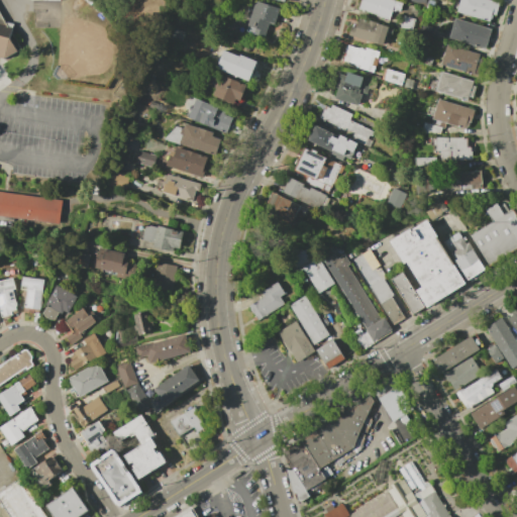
[(247,25),(246,24),(247,23),(254,0),(278,8),(273,23),(269,22),(264,37),(245,31),(247,25)]
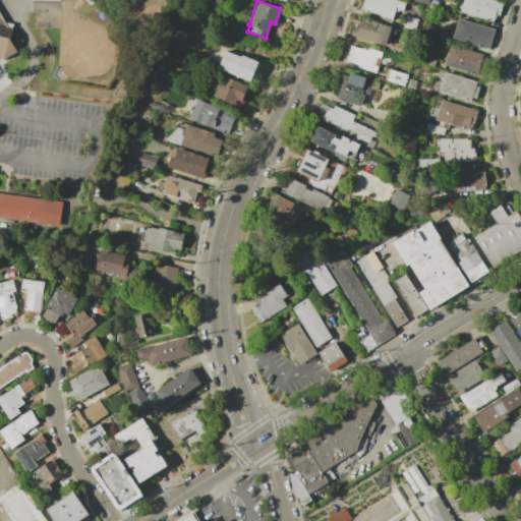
[(362,0),(390,0),(396,2),(391,20),(378,16),(379,14),(365,11),(364,11),(364,10),(359,9),(362,0)]
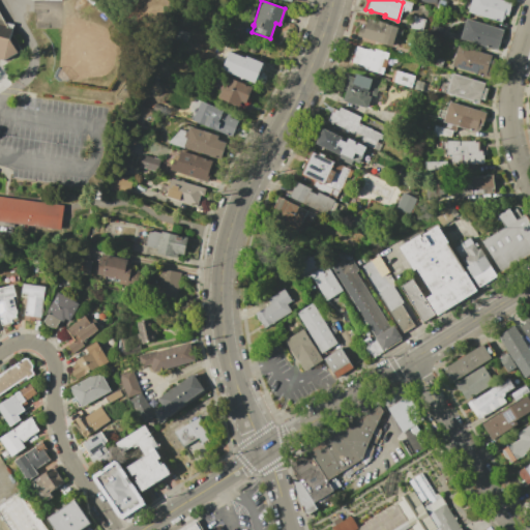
[(470,0),(500,0),(510,3),(507,15),(503,13),(500,22),(467,11),(470,0)]
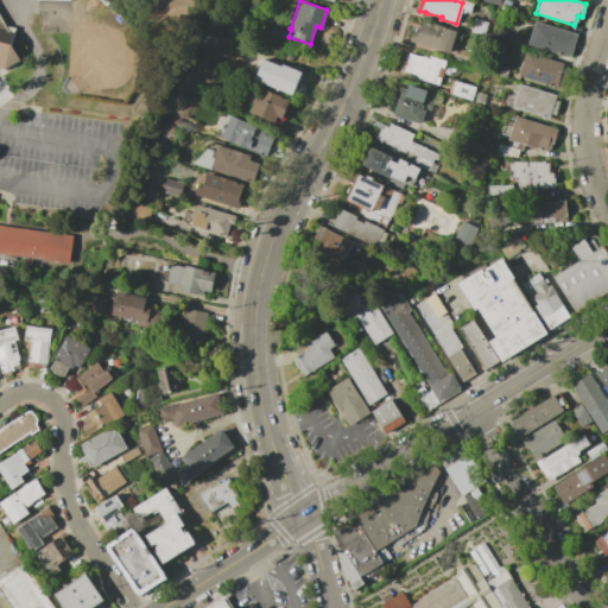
[(487,23),(482,36),(469,32),(473,18),(487,23)]
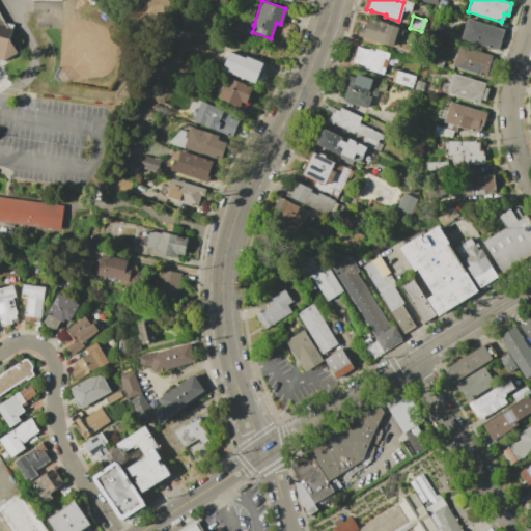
[(0,59),(3,59),(17,53),(6,38),(12,29),(0,17),(0,59)]
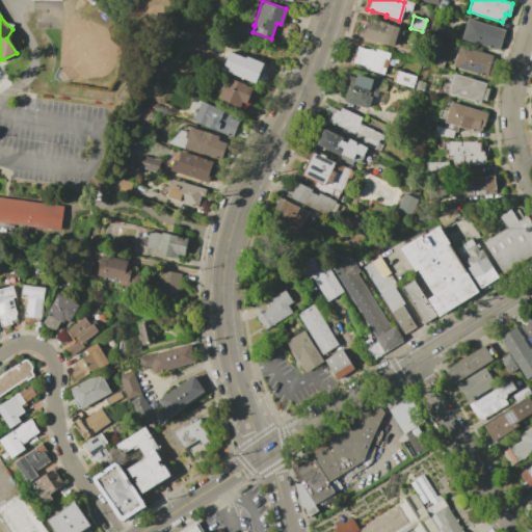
[(361,27),(365,29),(368,18),(398,27),(392,47),(357,36),(361,27)]
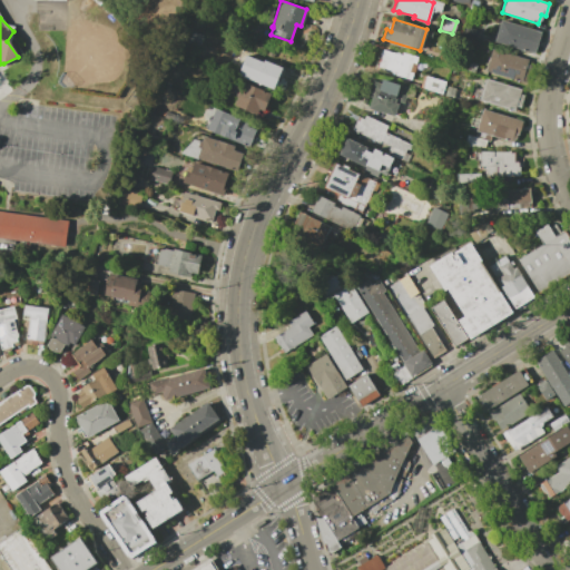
[(501,20),(540,32),(533,55),(493,41),(501,20)]
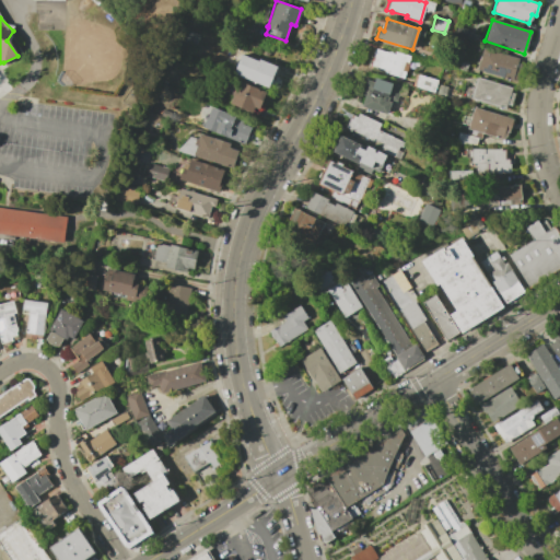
[(375,48),(393,55),(394,51),(409,57),(407,62),(409,63),(406,72),(404,72),(403,78),(387,73),(388,71),(370,65),(375,48)]
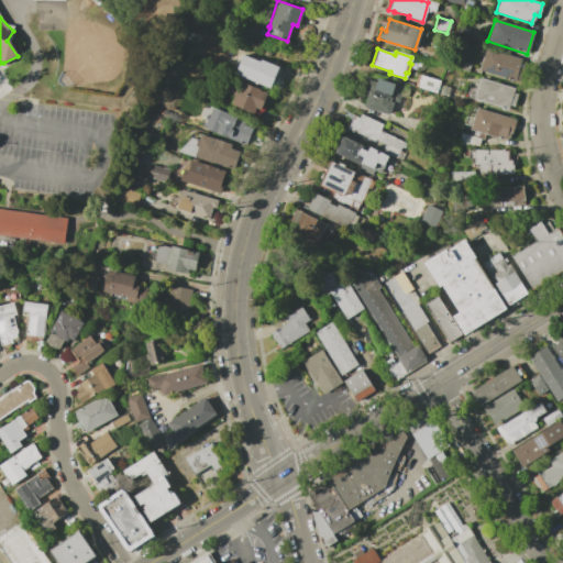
[(485,48),(520,59),(519,64),(523,65),(519,83),(478,70),(485,48)]
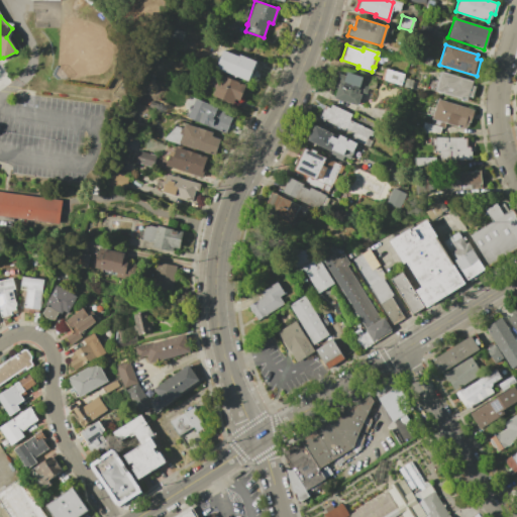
[(221,48),(246,60),(247,57),(257,62),(251,74),(242,71),(238,80),(213,69),(221,48)]
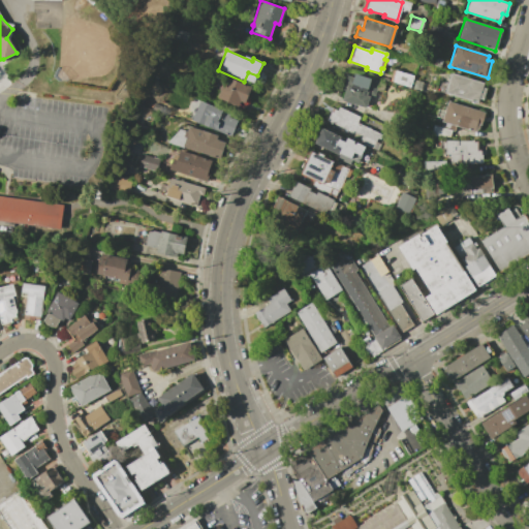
[(395,71),(412,76),(409,88),(391,82),(395,71)]
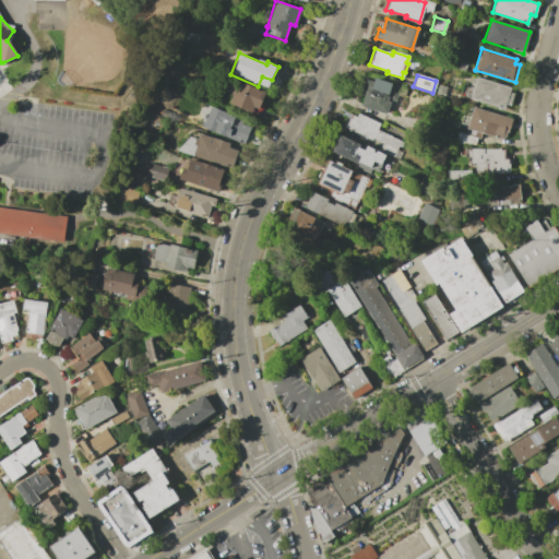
[(364,95),(361,95),(366,80),(373,82),(375,78),(400,85),(394,102),(391,100),(391,102),(388,100),(389,99),(387,98),(387,102),(390,103),(387,115),(360,107),(364,95)]
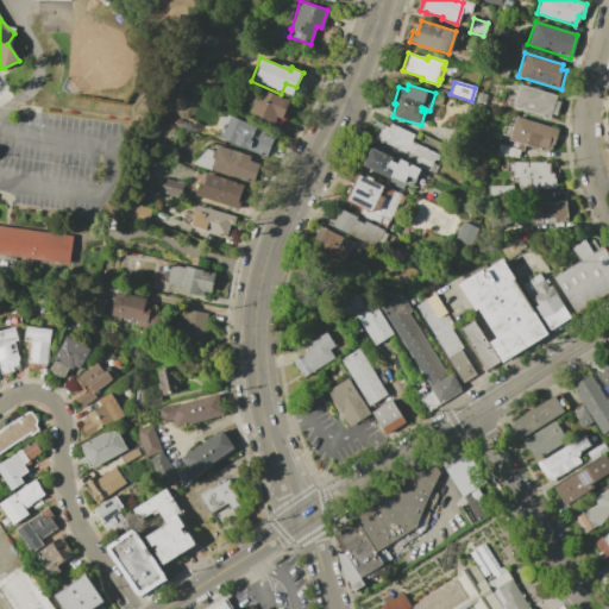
[(519,85),(557,95),(554,101),(559,102),(556,115),(551,114),(550,119),(512,107),(519,85)]
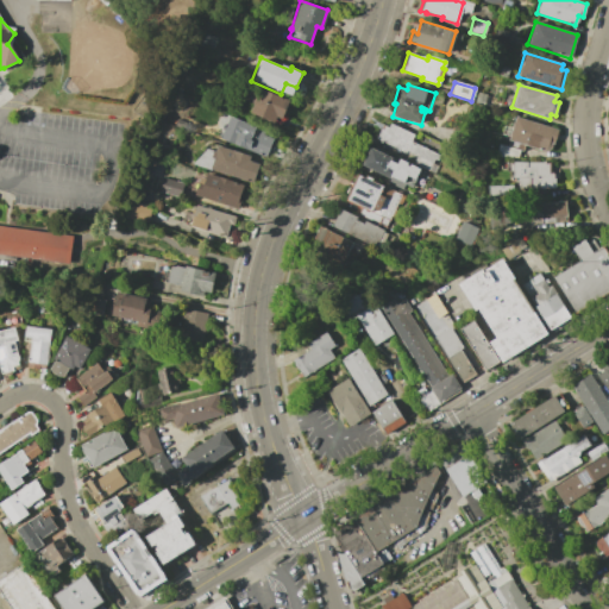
[(253,86),(288,99),(281,118),(276,117),(274,123),(264,119),(264,118),(249,112),(252,104),(248,101),(253,86)]
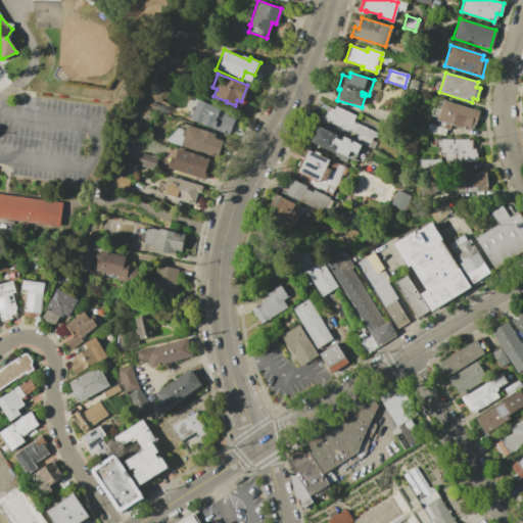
[(189,108),(186,107),(190,95),(198,98),(198,100),(227,111),(225,114),(234,117),(227,134),(209,127),(186,116),(189,108)]
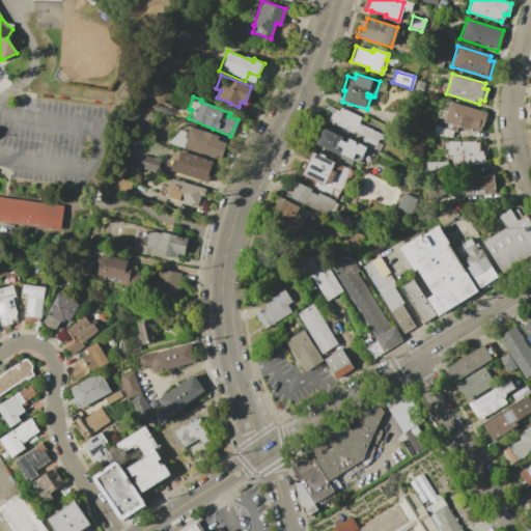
[(439,110),(443,111),(444,108),(447,108),(449,103),(485,113),(481,126),(479,124),(476,133),(443,122),(444,119),(437,117),(439,110)]
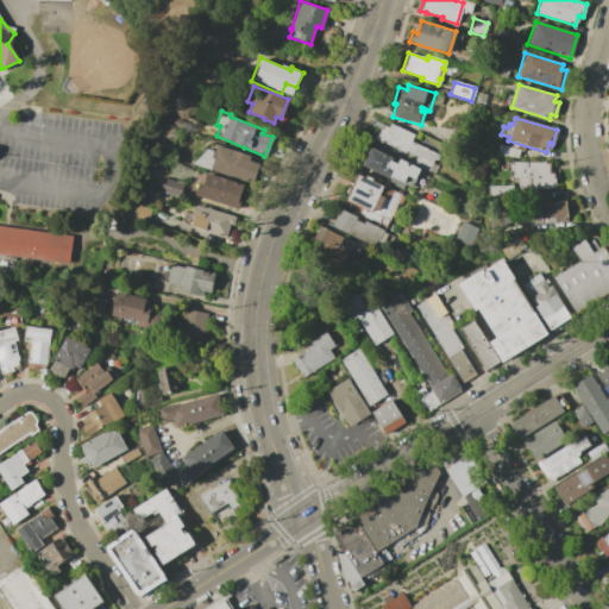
[(380,130),(382,131),(384,126),(388,129),(389,124),(413,136),(410,142),(439,156),(437,162),(433,161),(427,171),(412,164),(416,156),(410,154),(410,155),(405,152),(405,154),(382,143),(381,144),(380,143),(380,142),(375,139),(380,130)]
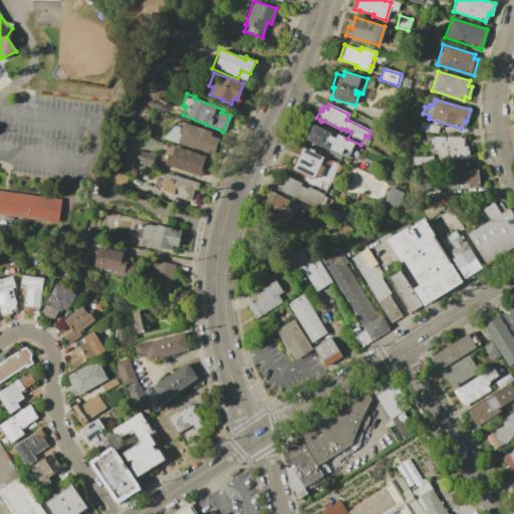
[(174,125),(181,127),(182,122),(210,132),(209,136),(218,139),(213,155),(162,138),(174,125)]
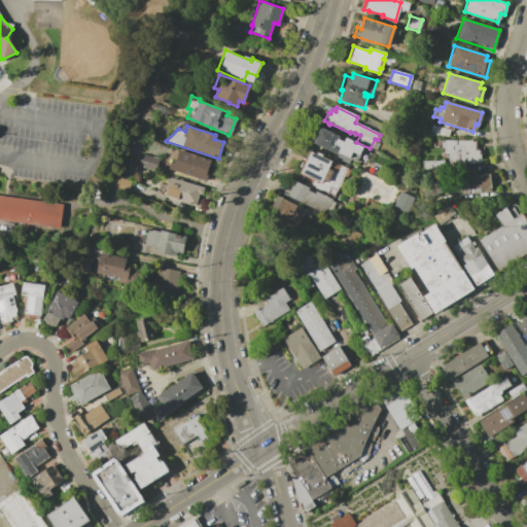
[(320,129),(338,138),(337,140),(342,142),(345,138),(352,141),(351,143),(352,144),(353,142),(362,146),(355,163),(348,160),(346,164),(335,159),(337,154),(313,143),(320,129)]
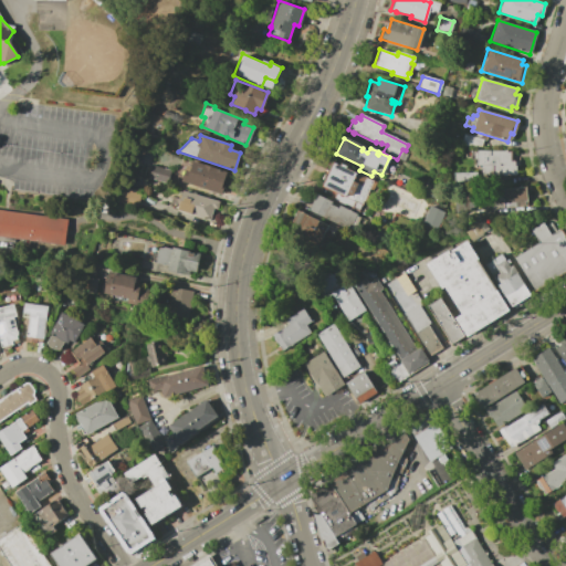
[(505,150),(505,153),(509,153),(509,160),(513,160),(513,165),(515,165),(515,175),(482,174),(482,165),(475,165),(475,150),(505,150)]
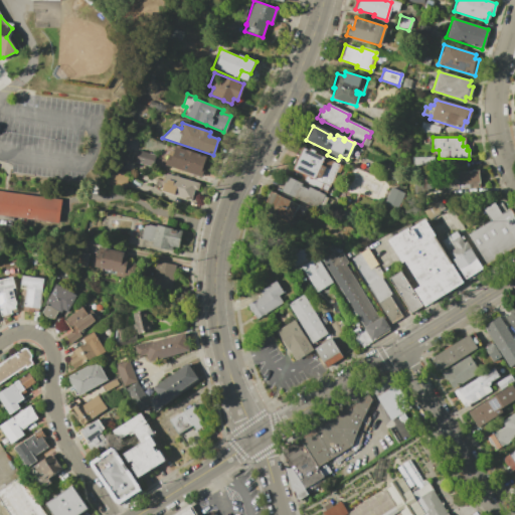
[(168,150),(172,152),(174,146),(194,153),(205,157),(199,176),(163,165),(168,150)]
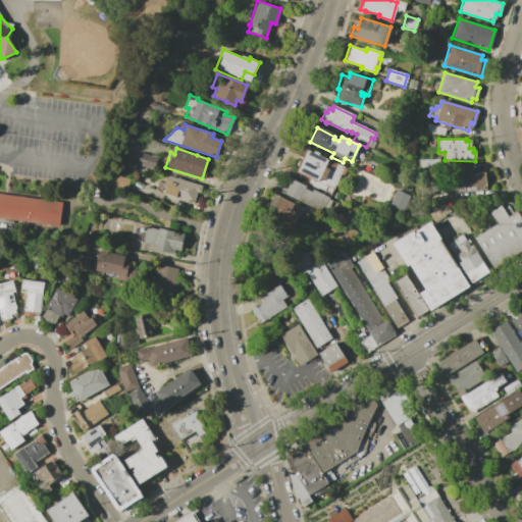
[(307,150),(314,153),(315,151),(319,153),(319,155),(328,159),(328,160),(343,167),(337,179),(341,180),(336,188),(334,187),(332,190),(317,183),(318,180),(298,171),(307,150)]
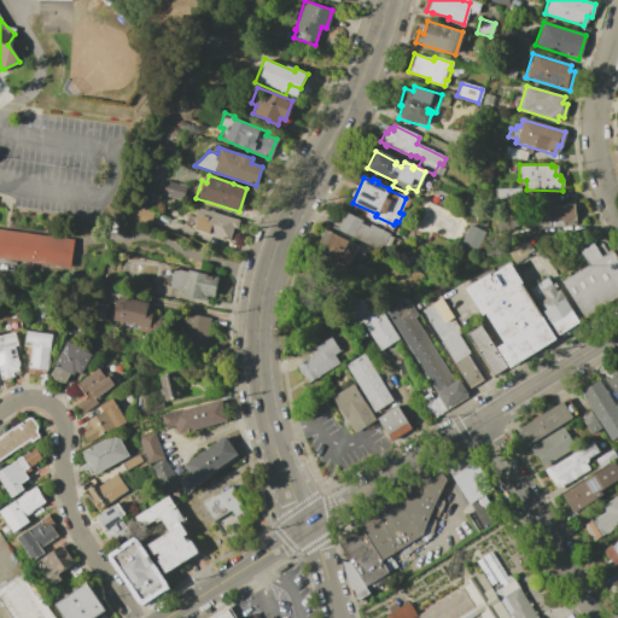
[(164,180),(185,186),(181,200),(161,194),(164,180)]
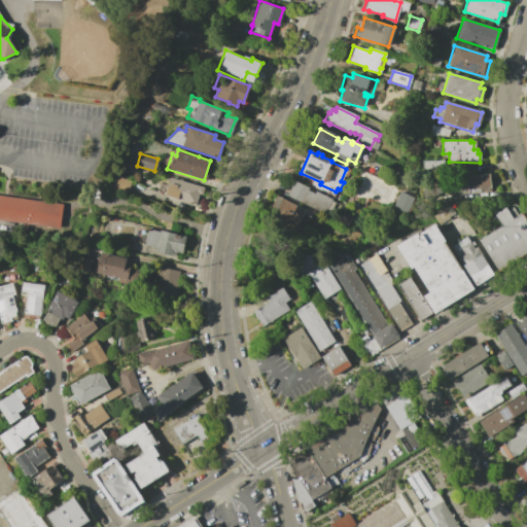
[(444,160),(444,173),(422,174),(422,161),(444,160)]
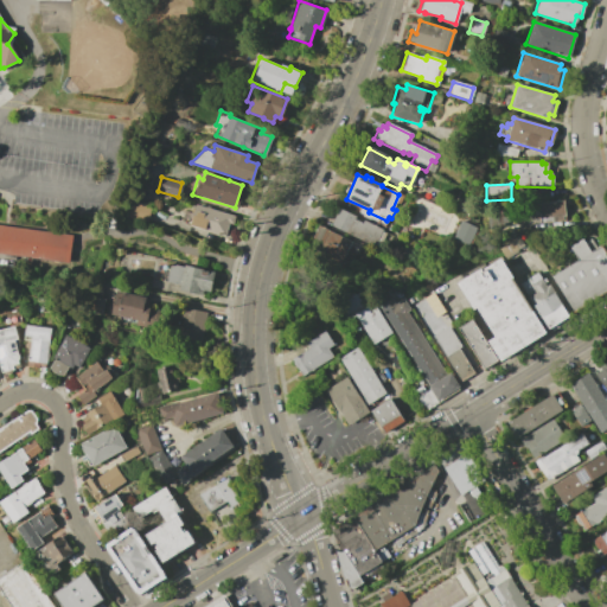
[(128,200),(151,205),(146,223),(125,218),(128,200)]
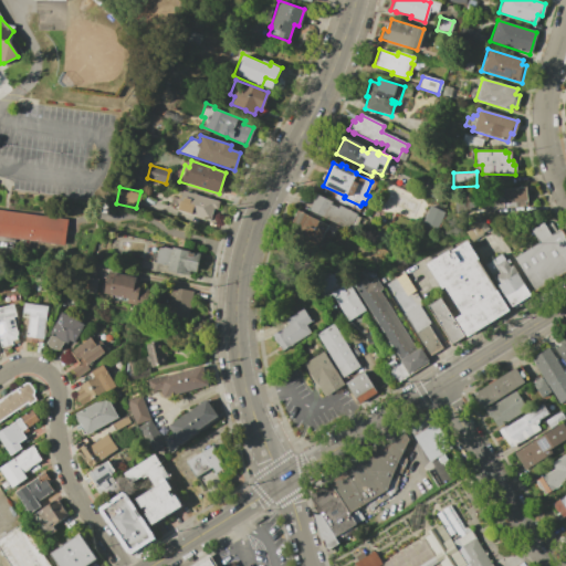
[(524,187),(526,201),(524,202),(524,206),(494,210),(491,191),(524,187)]
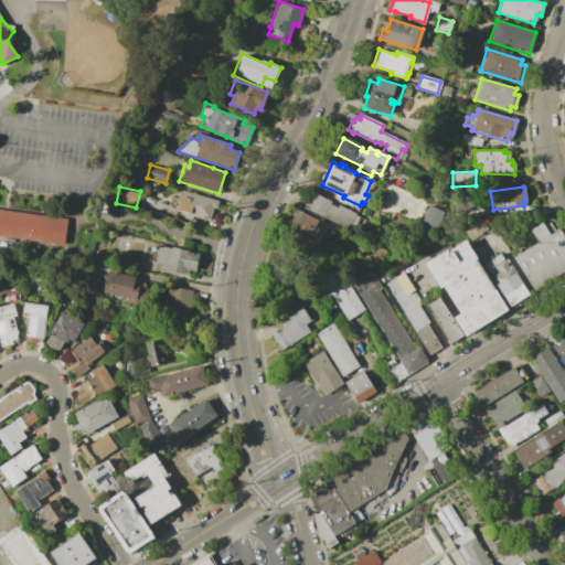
[(179,198),(176,196),(177,193),(180,194),(181,190),(217,201),(215,209),(212,208),(209,220),(176,210),(179,198)]
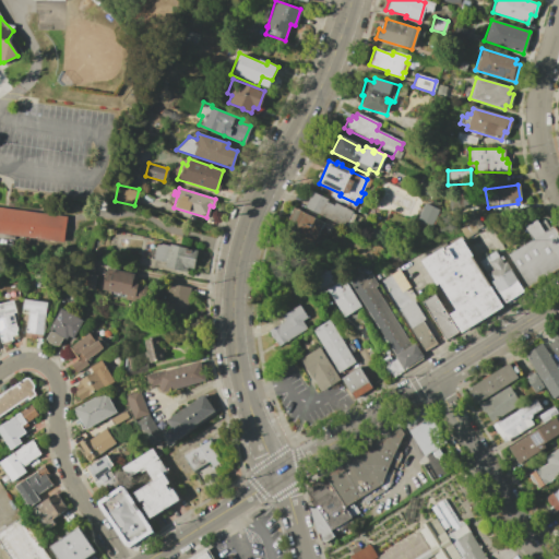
[(312,192),(326,200),(325,202),(333,205),(334,203),(357,214),(351,229),(344,227),(311,212),(305,209),(312,192)]
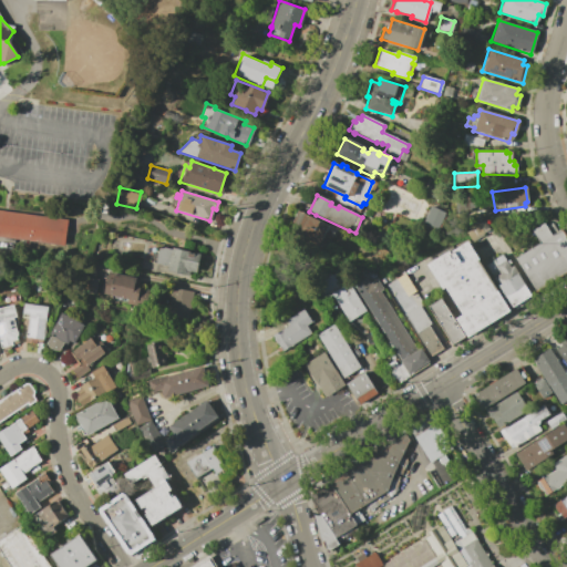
[(440,229),(444,210),(429,206),(424,225),(440,229)]
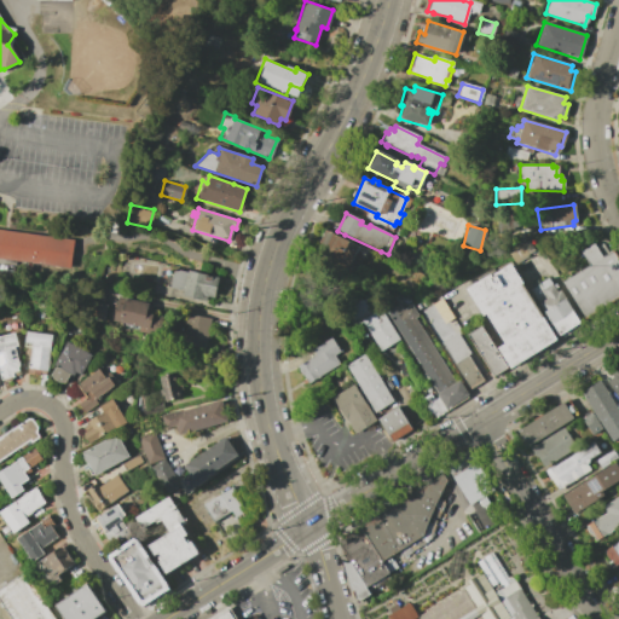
[(0,230),(76,241),(73,270),(0,259),(0,230)]
